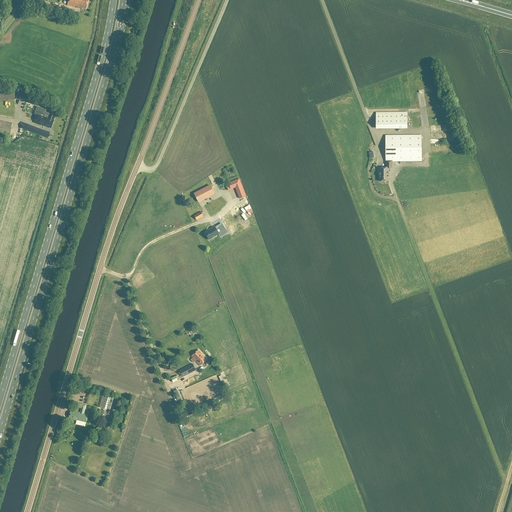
[(68,0),(67,6),(73,7),(73,6),(86,10),(88,0),(68,0)]
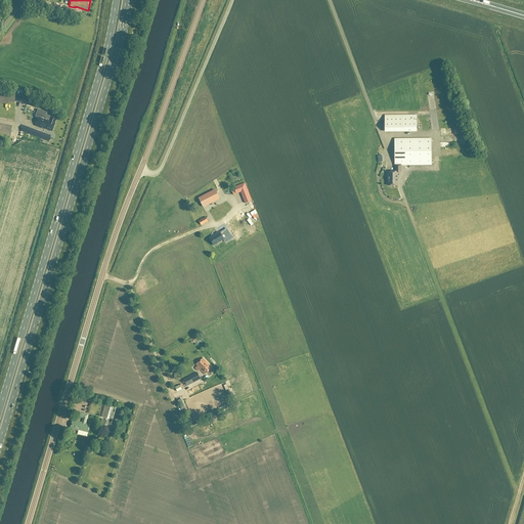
[(28,104),(40,108),(41,104),(30,99),(28,104)]
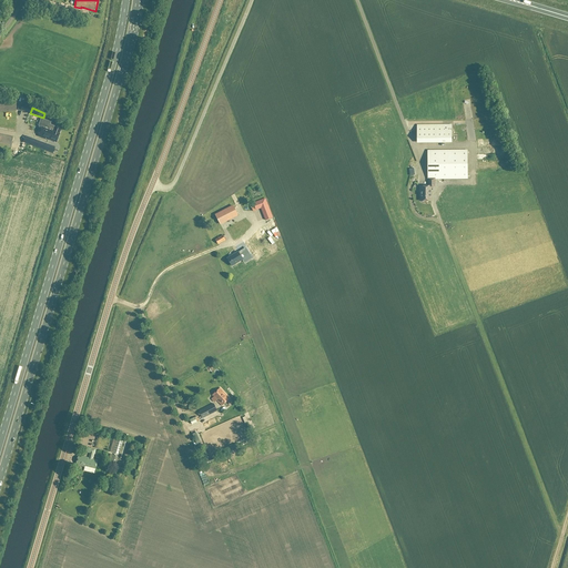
[(54,130),(42,125),(38,137),(49,140),(56,142),(61,130),(54,128),(54,130)]
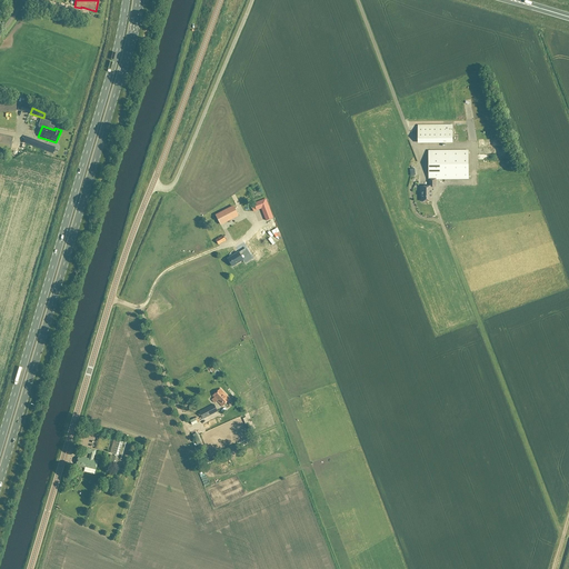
[(442,129),(442,143),(452,143),(452,129),(442,129)]
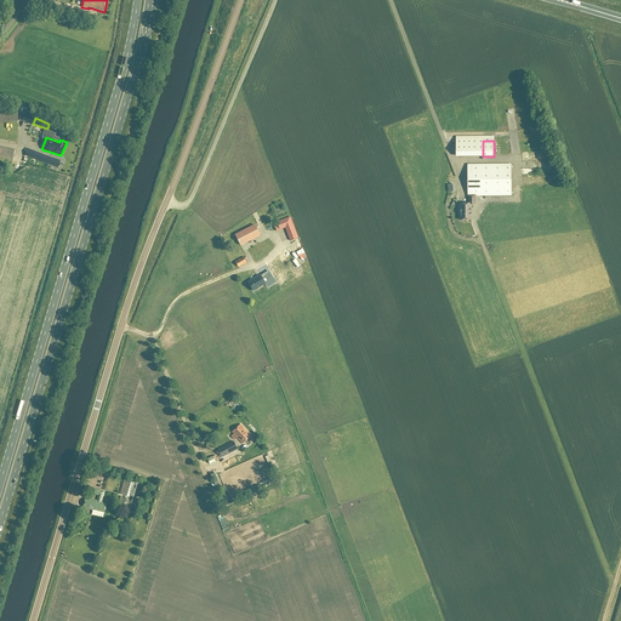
[(0,161),(11,165),(15,151),(0,147),(0,161)]
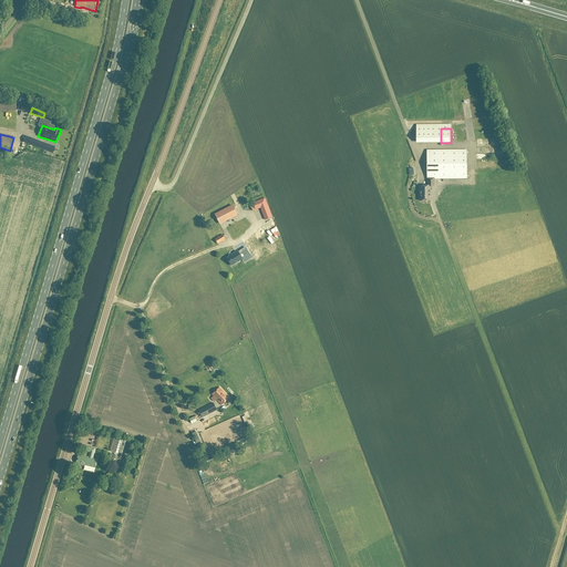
[(54,147),(48,145),(26,136),(23,142),(53,153),(54,147)]
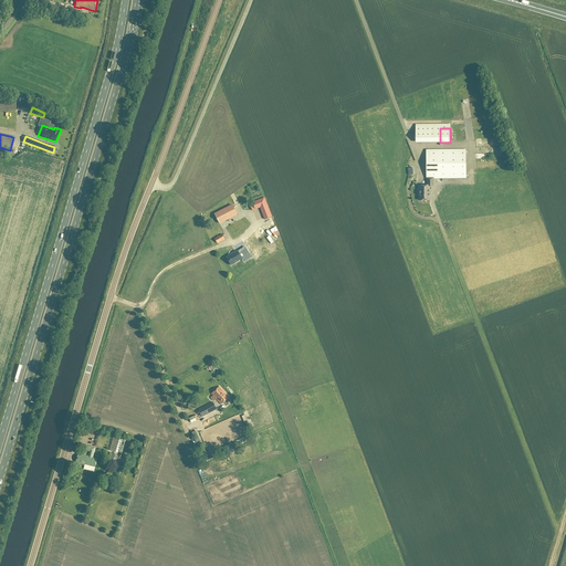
[(465,149),(426,150),(427,179),(427,186),(418,186),(418,196),(419,196),(419,201),(429,200),(429,187),(433,187),(433,179),(465,178),(465,149)]
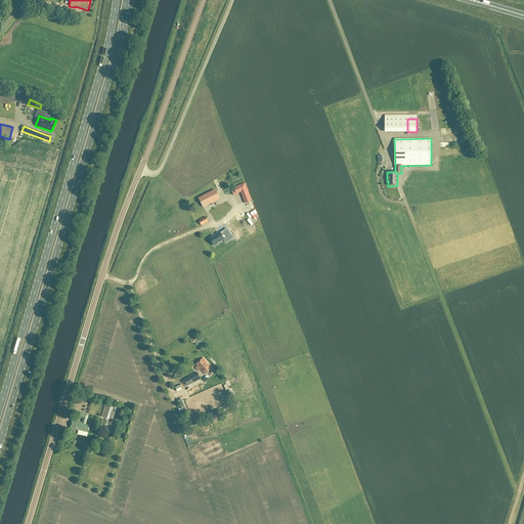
[(233,187),(236,193),(241,192),(245,204),(247,203),(249,211),(255,208),(245,183),(233,187)]
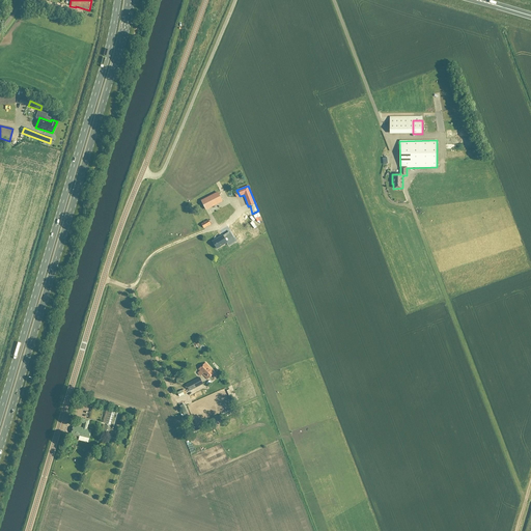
[(218,195),(200,202),(203,211),(222,204),(218,195)]
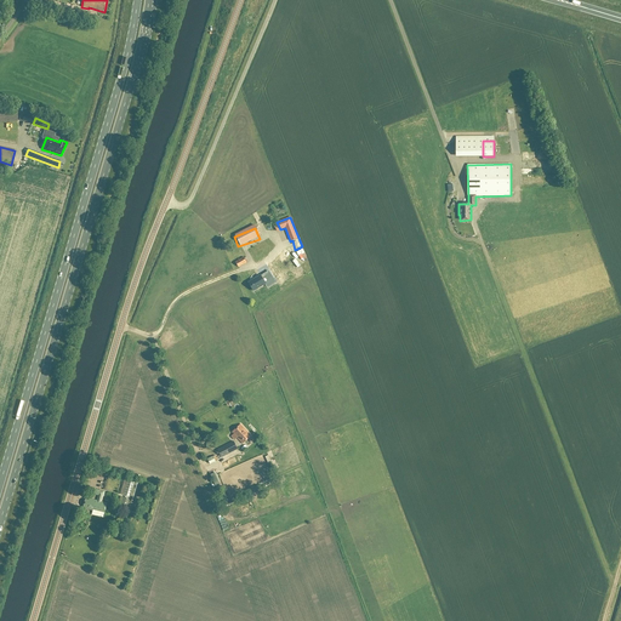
[(238,267),(246,262),(244,257),(235,262),(238,267)]
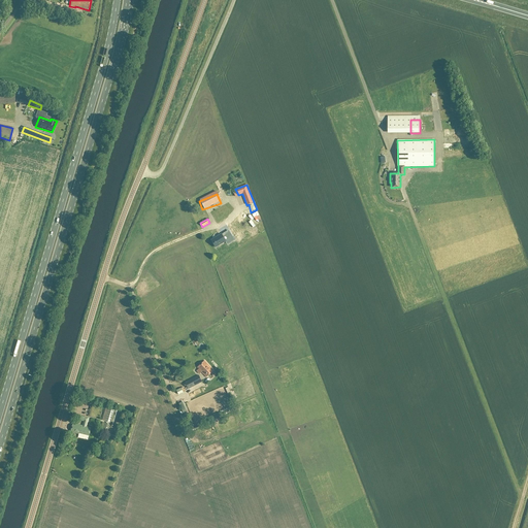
[(221,234),(211,240),(216,248),(226,241),(224,239),(230,235),(232,238),(235,235),(228,228),(225,231),(226,232),(221,234)]
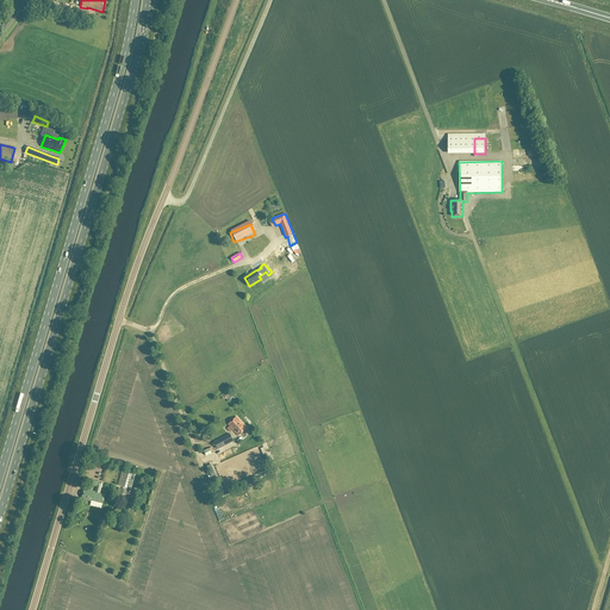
[(236,417),(228,424),(230,427),(228,429),(231,431),(232,430),(238,436),(247,429),(236,417)]
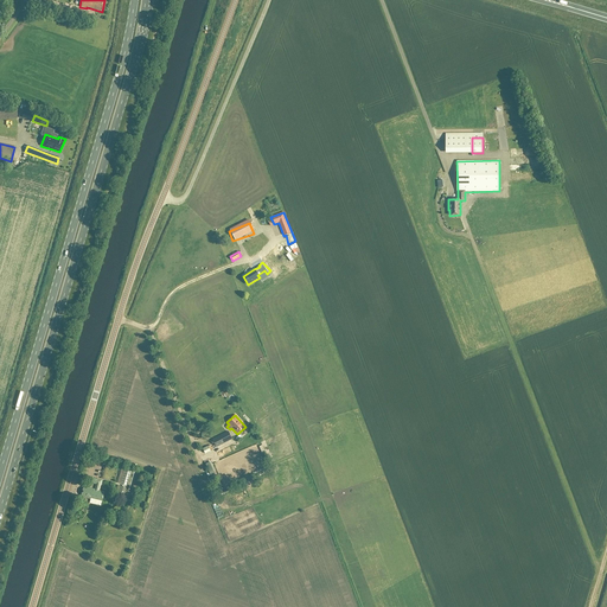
[(217,448),(222,446),(232,440),(228,432),(217,438),(212,440),(217,448)]
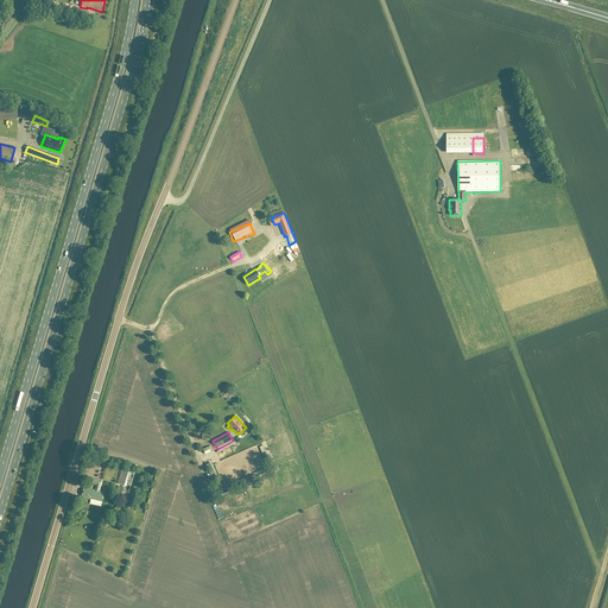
[(119,485),(130,488),(134,472),(124,468),(119,485)]
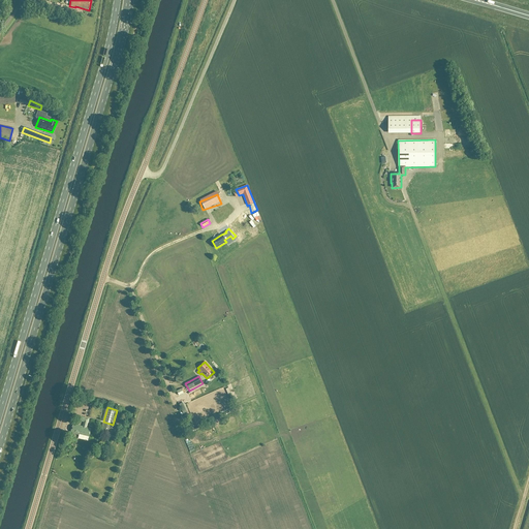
[(90,419),(87,418),(80,416),(79,421),(84,422),(83,427),(73,425),(71,433),(89,437),(91,429),(87,428),(88,423),(89,423),(90,419)]
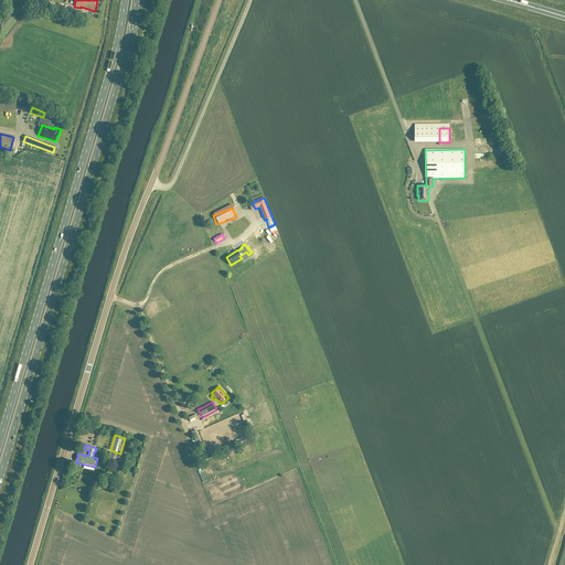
[(120,466),(121,461),(118,460),(120,455),(117,454),(109,451),(107,462),(112,464),(120,466)]
